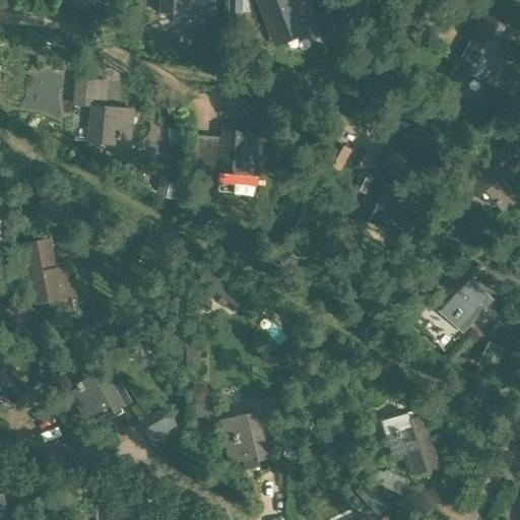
[(159,0),(159,12),(173,13),(173,7),(191,8),(191,4),(200,5),(200,14),(213,14),(213,0),(159,0)]
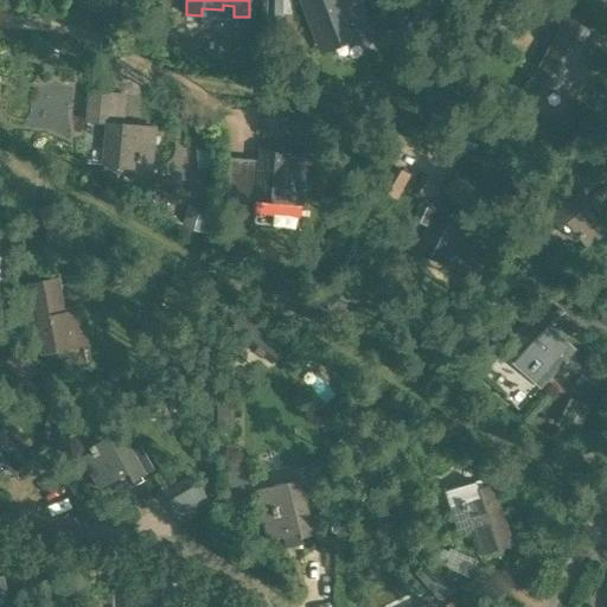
[(266,0),(266,16),(281,17),(281,0),(266,0)]
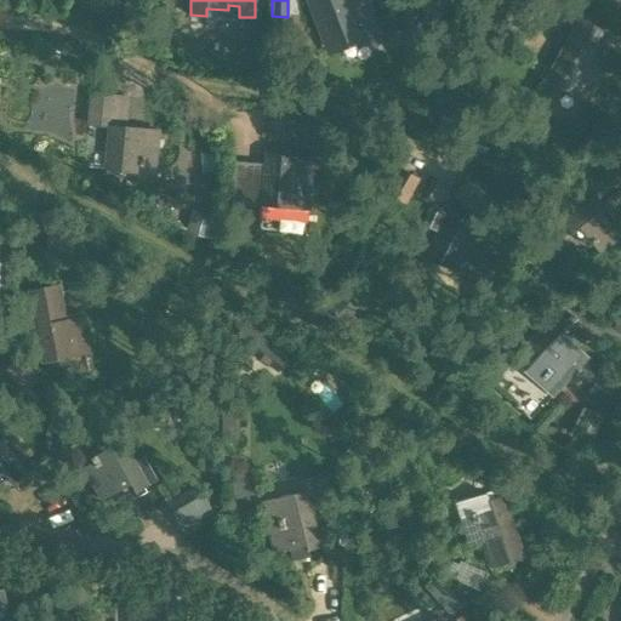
[(360,27),(374,21),(365,0),(308,0),(318,24),(322,23),(332,49),(364,36),(360,27)]
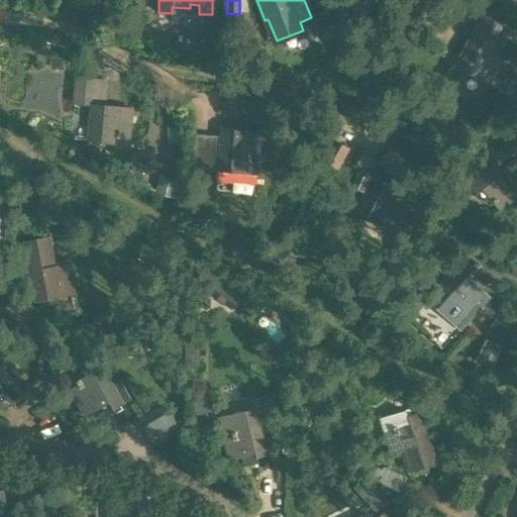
[(504,59),(499,56),(503,49),(496,45),(506,27),(494,20),(483,14),(453,66),(489,86),(504,59)]
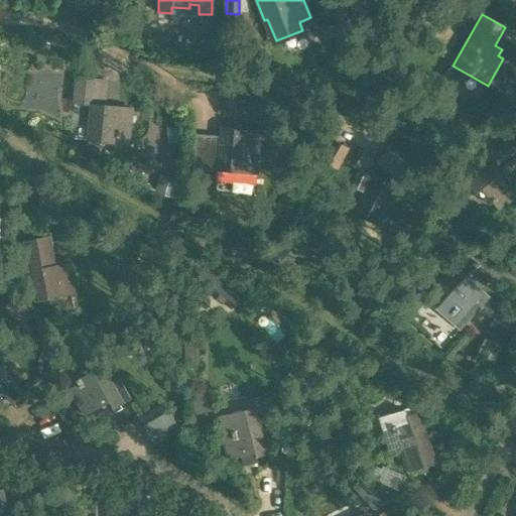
[(245,44),(248,57),(255,55),(252,43),(245,44)]
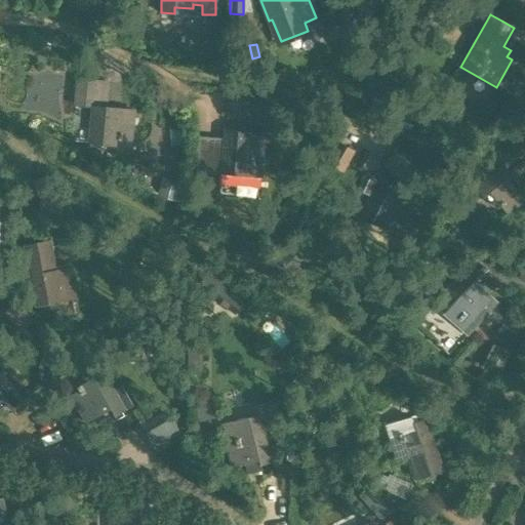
[(110,80),(76,77),(74,105),(92,107),(89,143),(129,147),(133,110),(108,107),(110,80)]
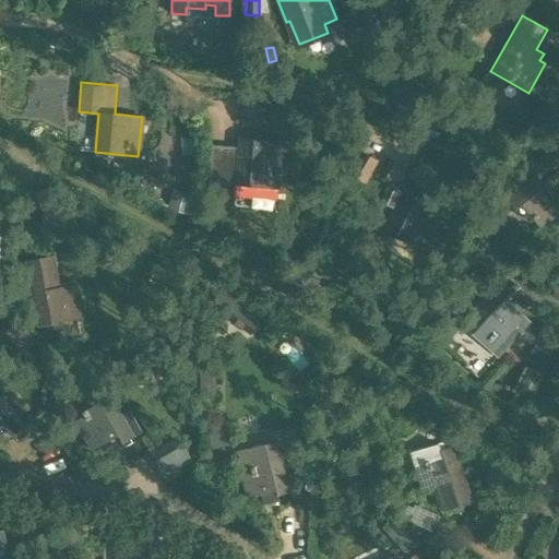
[(252,144),(253,139),(239,138),(235,186),(278,189),(282,146),(252,144)]
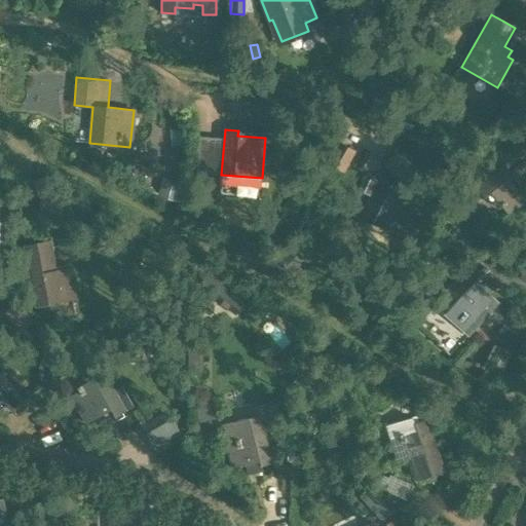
[(344,159),(329,150),(316,172),(332,181),(344,159)]
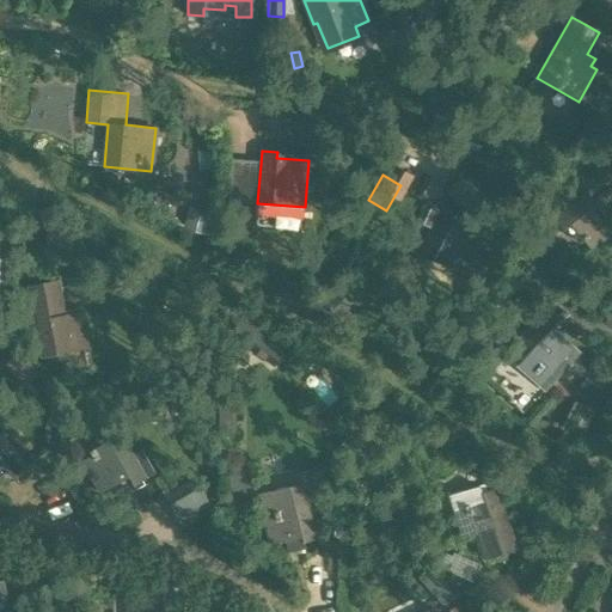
[(592,207),(595,203),(586,191),(552,218),(562,231),(567,226),(580,243),(583,239),(591,249),(611,233),(592,207)]
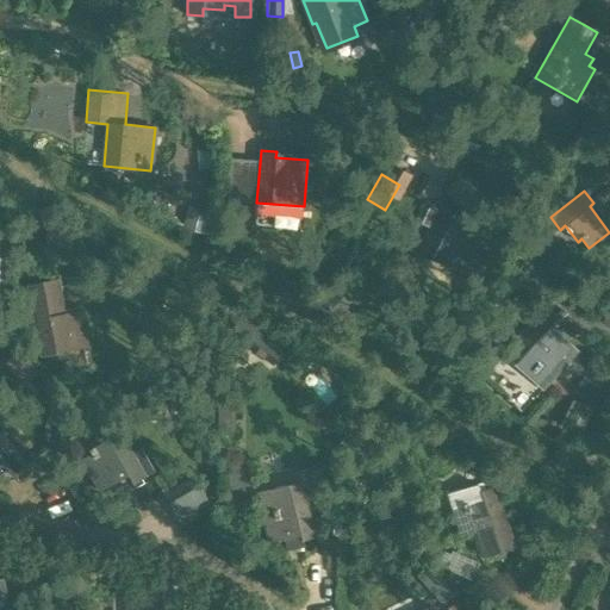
[(159,198),(154,210),(165,215),(169,203),(159,198)]
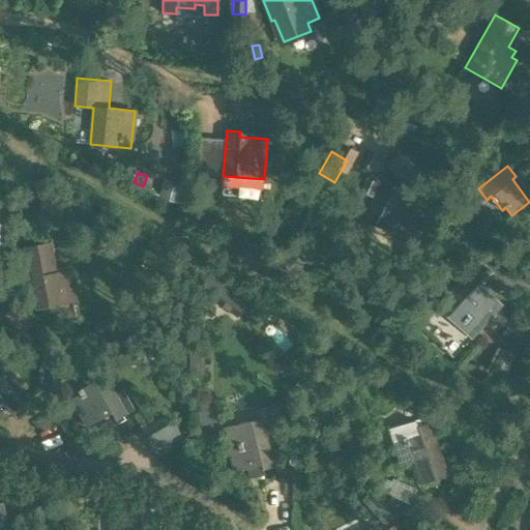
[(362,219),(401,237),(404,229),(412,232),(421,211),(396,200),(399,195),(391,192),(394,184),(383,178),(362,219)]
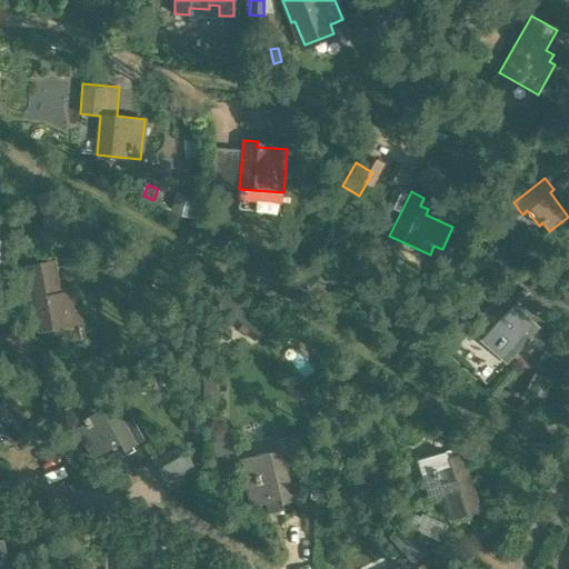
[(69,315),(80,312),(76,289),(60,291),(53,260),(26,266),(30,291),(38,331),(52,328),(51,322),(69,319),(69,315)]
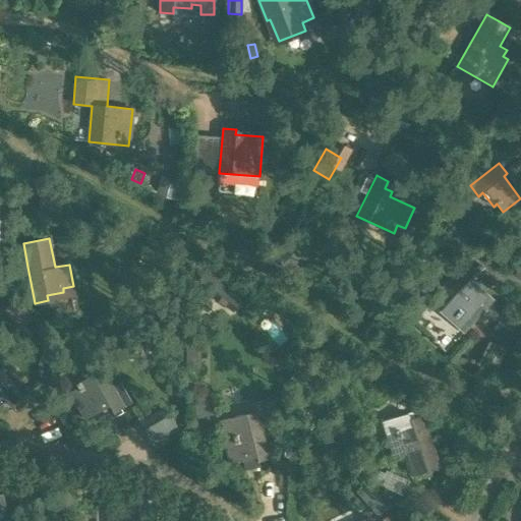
[(275,252),(284,268),(294,262),(286,246),(275,252)]
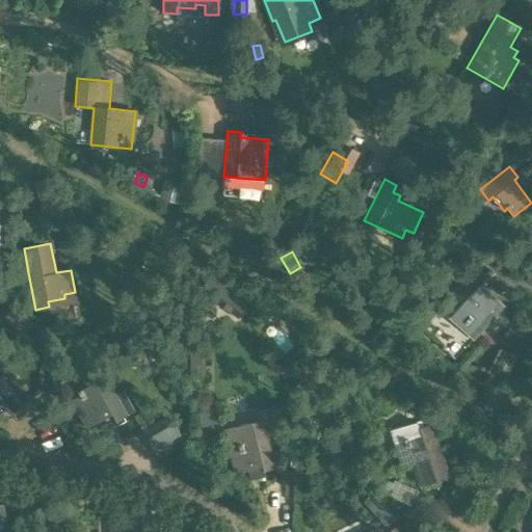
[(475,267),(439,308),(460,327),(464,323),(467,324),(469,321),(479,331),(473,339),(474,339),(497,314),(493,310),(497,306),(479,290),(488,280),(475,267)]
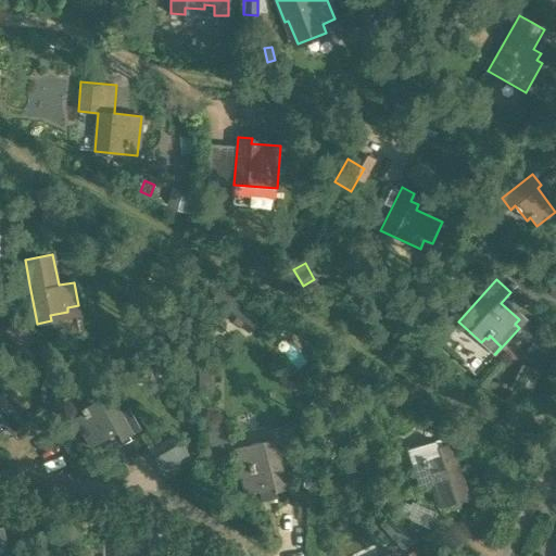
[(206,300),(248,330),(260,314),(218,283),(206,300)]
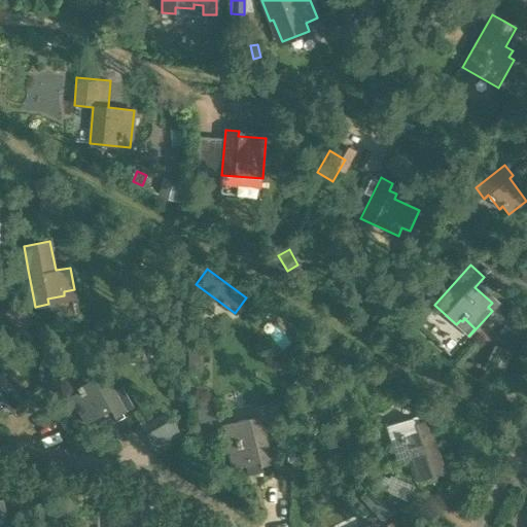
[(505,326),(497,339),(514,350),(522,338),(505,326)]
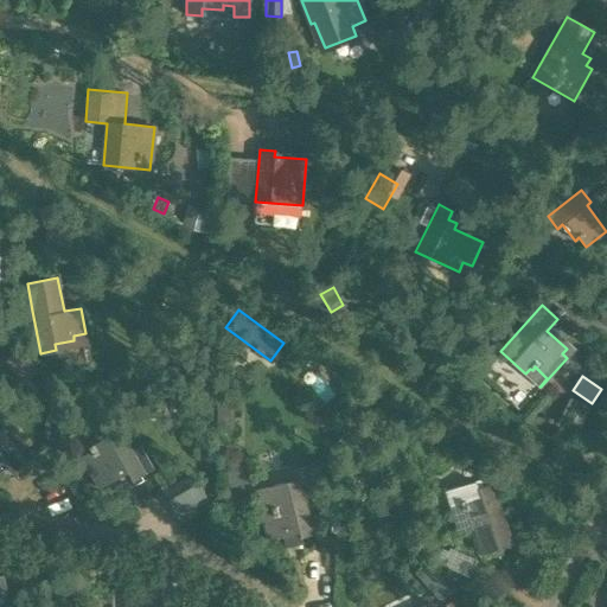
[(215,427),(231,427),(231,401),(215,401),(215,427)]
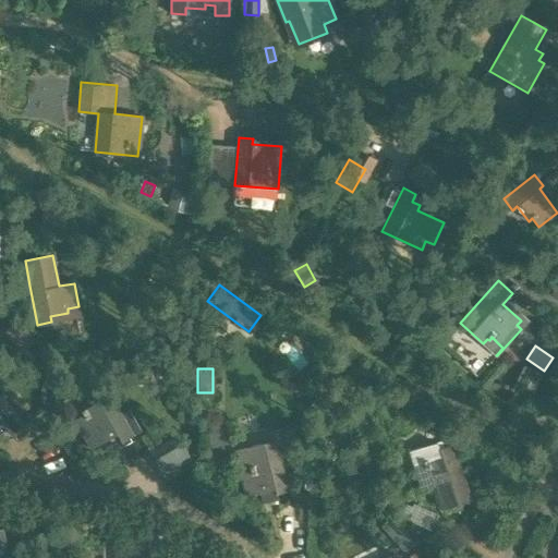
[(523,388),(533,392),(541,378),(530,373),(523,388)]
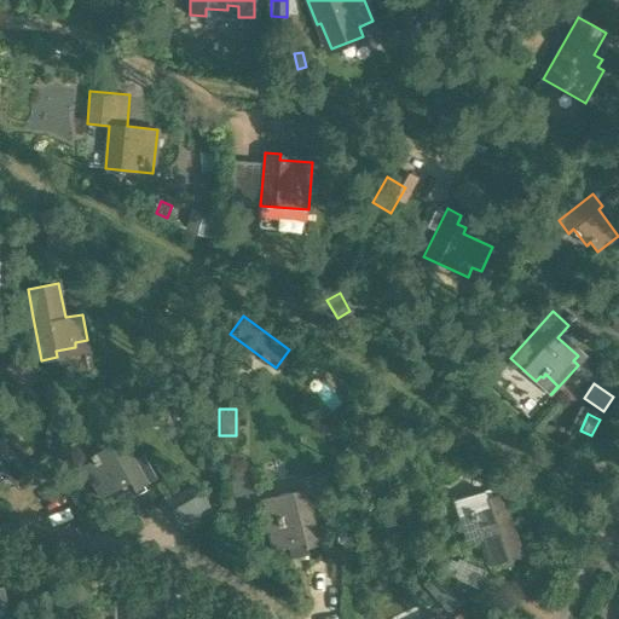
[(82,466),(100,498),(129,481),(134,491),(156,478),(139,446),(131,451),(119,432),(105,439),(109,445),(91,456),(93,460),(82,466)]
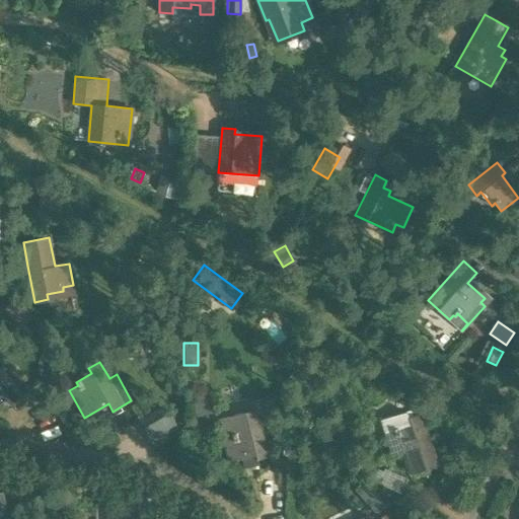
[(0,396),(3,394),(12,405),(23,396),(7,377),(0,368),(0,396)]
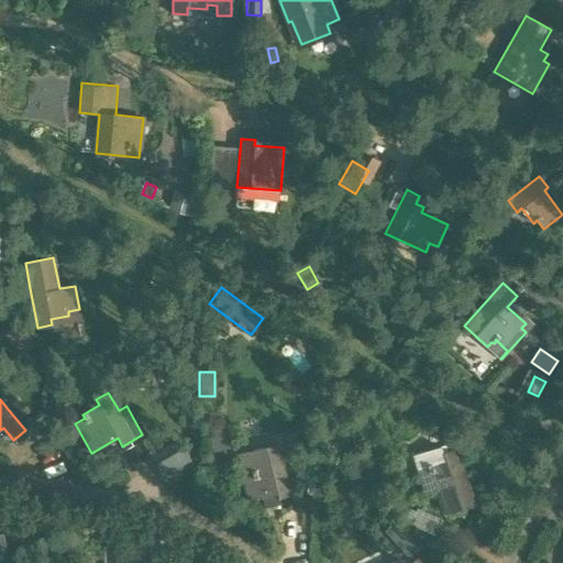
[(279,444),(266,448),(236,454),(247,500),(277,494),(278,498),(293,495),(279,444)]
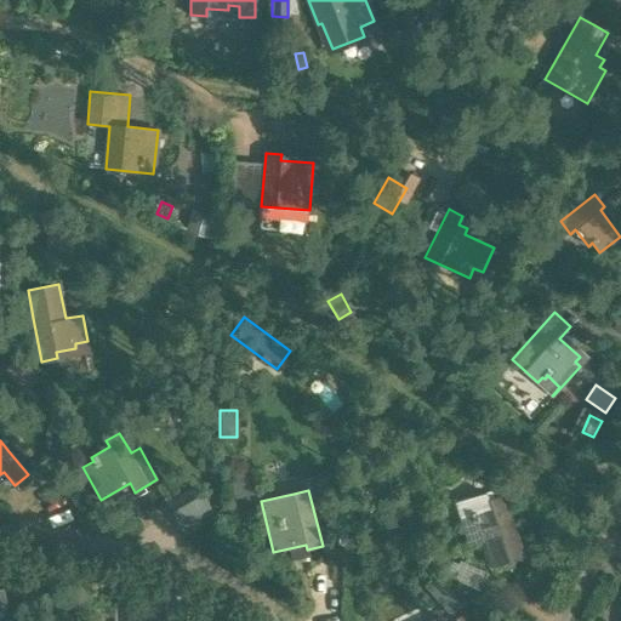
[(462,520),(461,520),(469,546),(484,541),(493,567),(524,556),(502,494),(488,500),(485,493),(456,502),(462,520)]
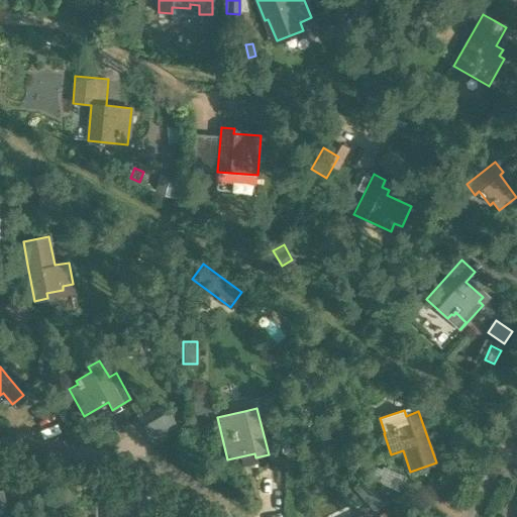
[(303,413),(295,423),(307,431),(314,420),(303,413)]
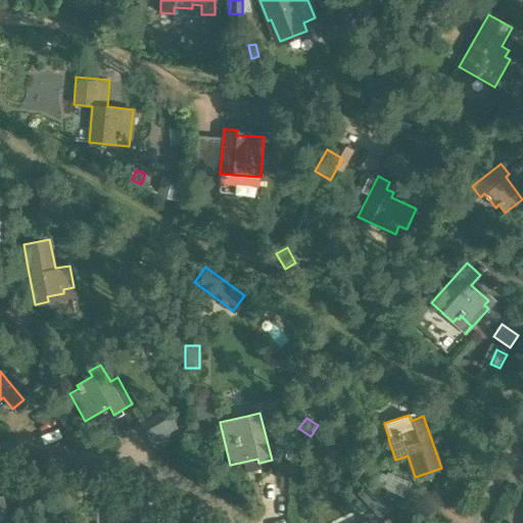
[(357,493),(369,507),(380,495),(368,483),(357,493)]
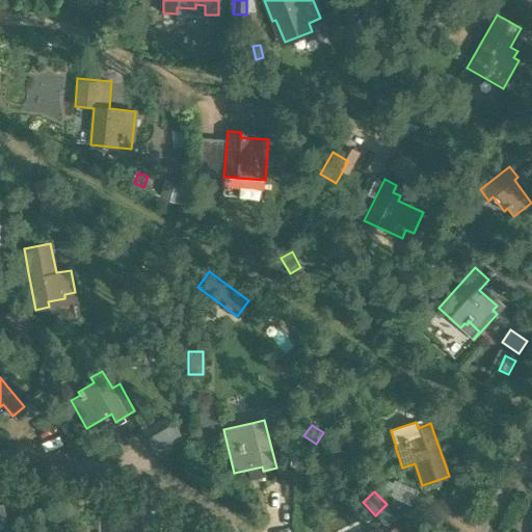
[(117,510),(117,519),(105,520),(105,531),(147,531),(147,509),(117,510)]
